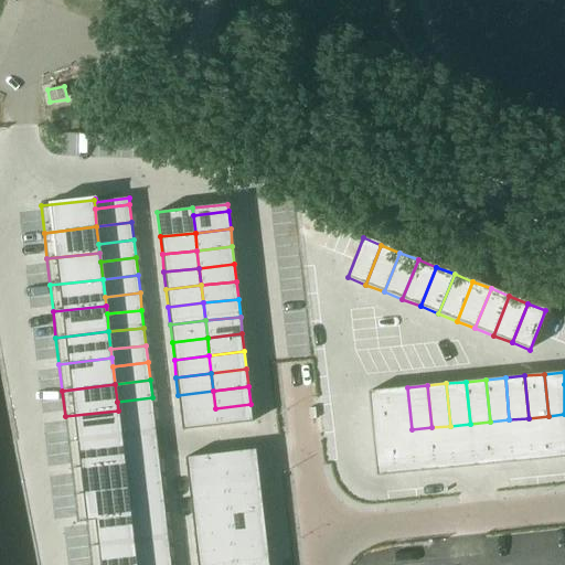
[(407,387),(387,390),(392,432),(412,429),(407,387)]
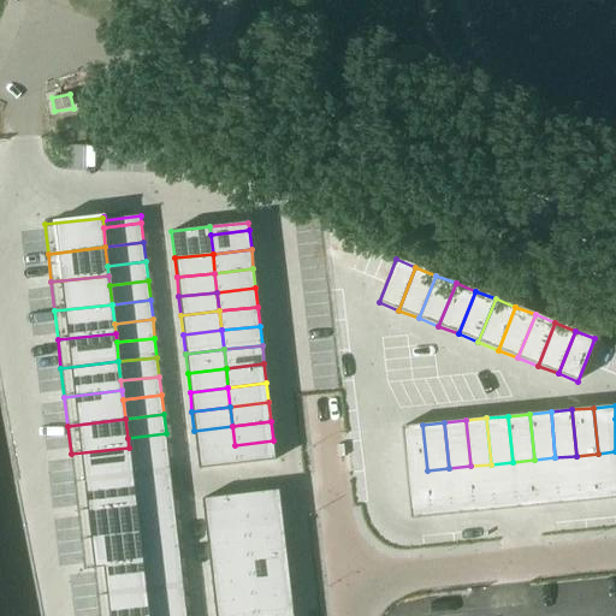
[(422,425),(401,427),(406,473),(427,471),(422,425)]
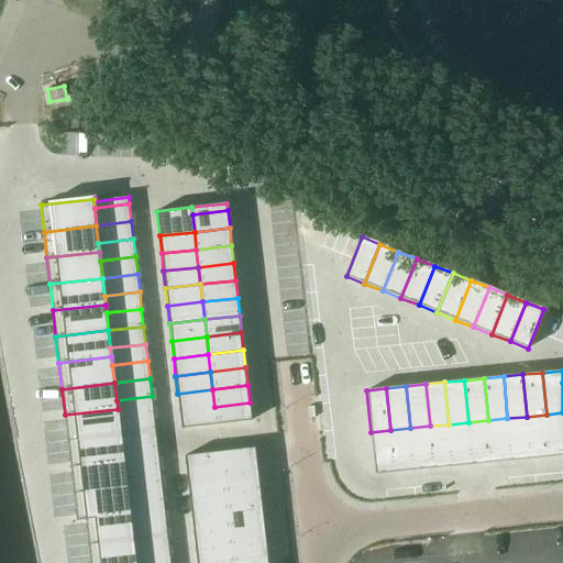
[(212,389),(177,394),(179,410),(214,407),(212,389)]
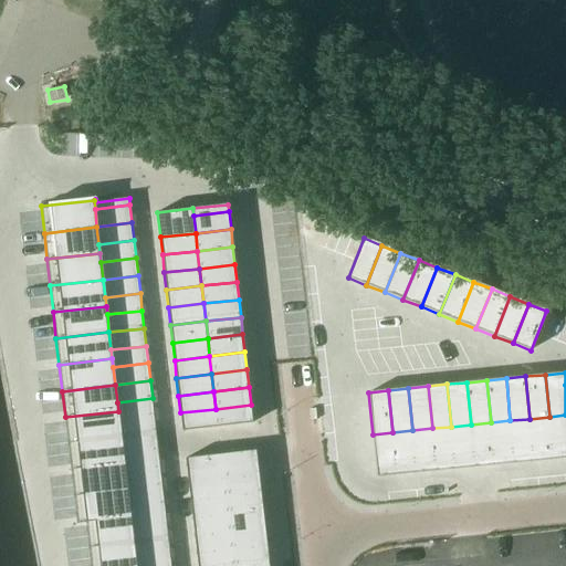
[(153,398),(117,402),(118,411),(119,420),(154,416),(153,398)]
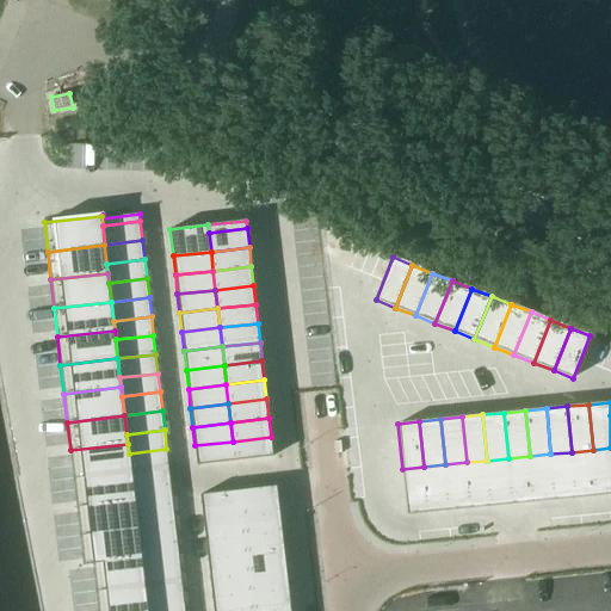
[(271,437),(233,442),(235,461),(273,456),(271,437)]
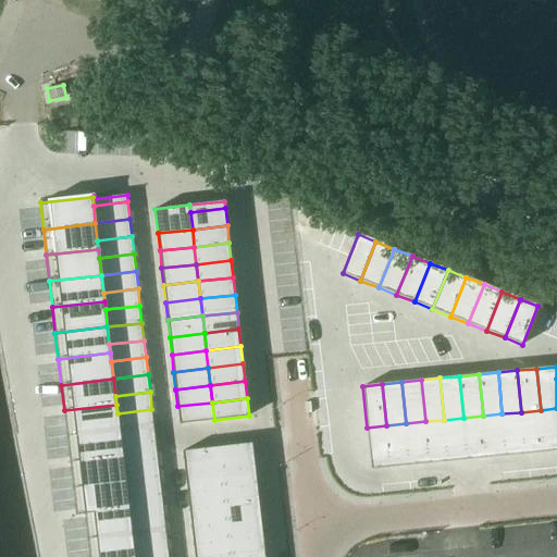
[(212,403),(177,406),(180,424),(214,420),(212,403)]
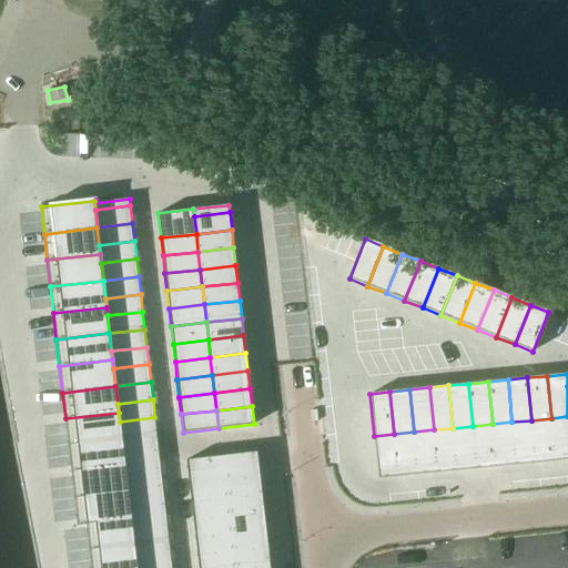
[(119,413),(66,418),(69,445),(121,439),(120,422),(119,413)]
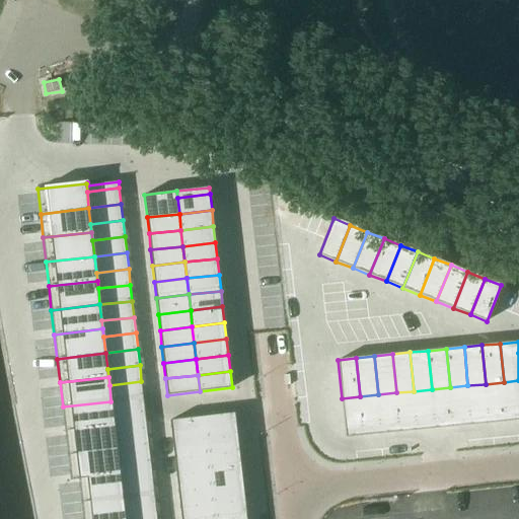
[(518,380),(504,382),(507,421),(518,419),(518,380)]
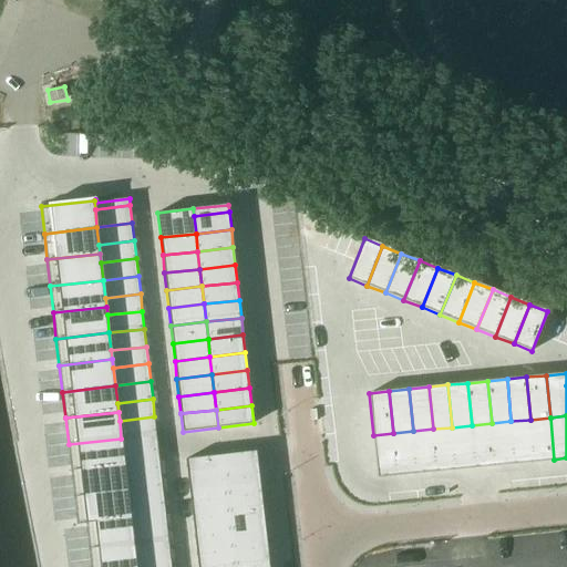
[(154,416),(120,421),(121,439),(156,434),(154,416)]
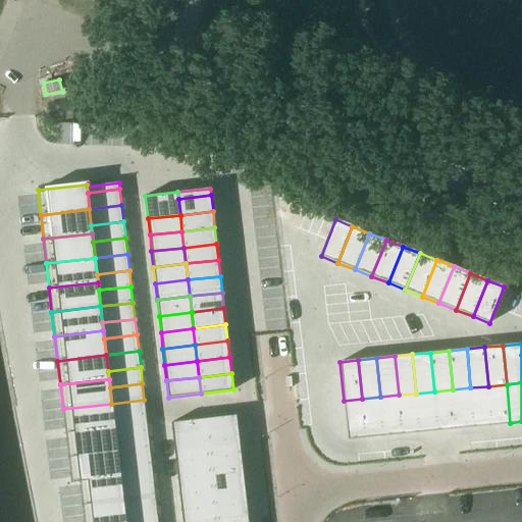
[(507,384),(488,386),(492,425),(510,423),(507,384)]
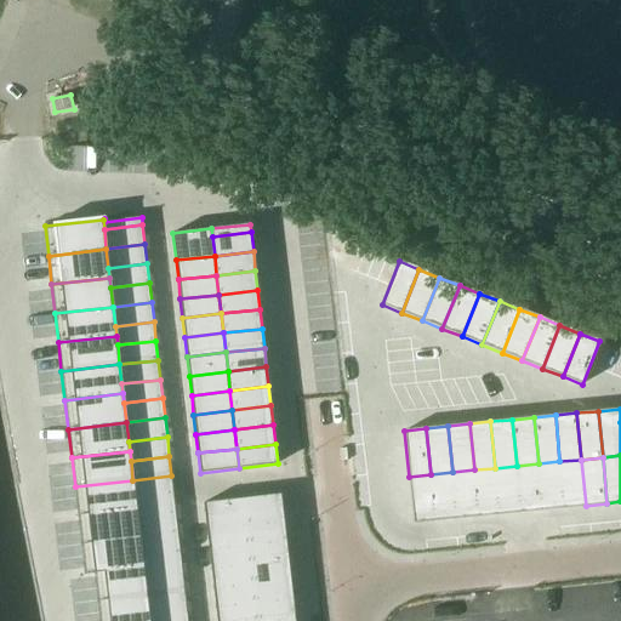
[(581,460),(559,461),(564,508),(586,506),(581,460)]
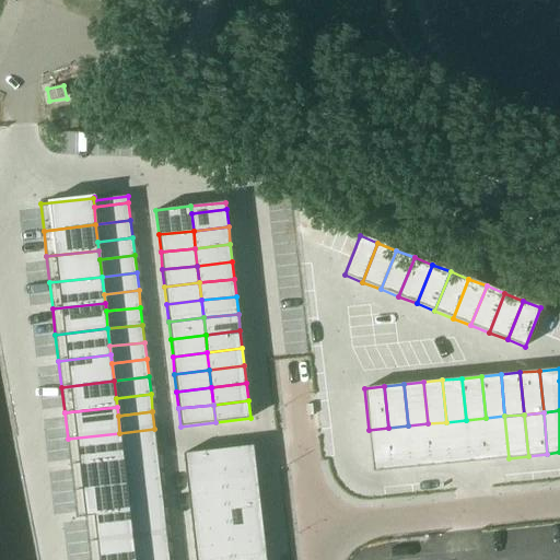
[(504,416),(486,418),(489,459),(509,458),(504,416)]
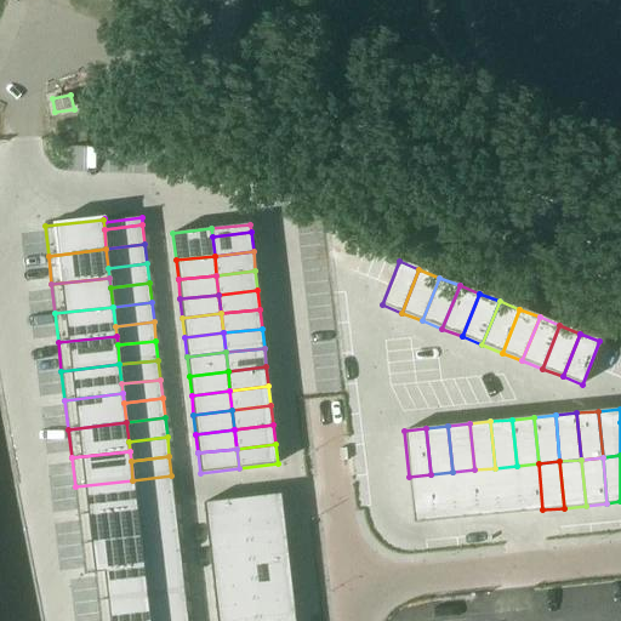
[(539,463),(517,466),(522,512),(542,510),(539,463)]
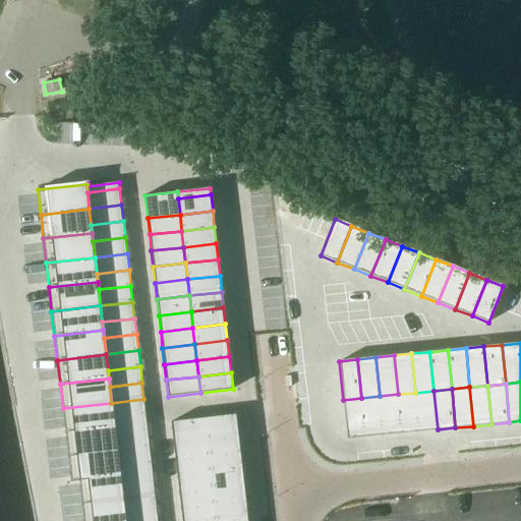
[(433,391),(415,393),(419,431),(438,429),(433,391)]
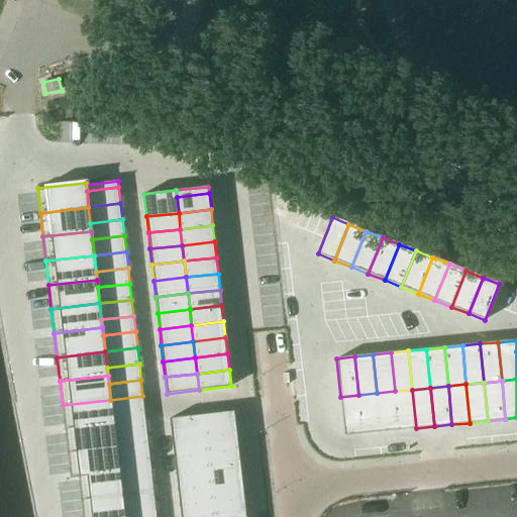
[(412,390),(395,391),(398,430),(416,428),(412,390)]
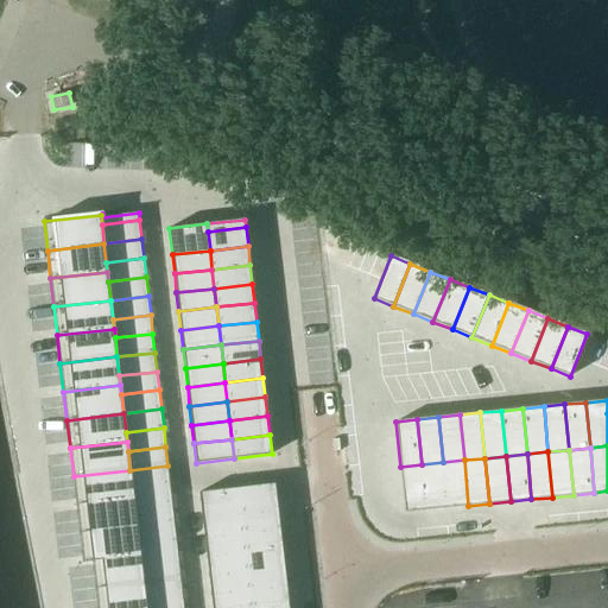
[(464,460),(443,462),(448,507),(468,506),(464,460)]
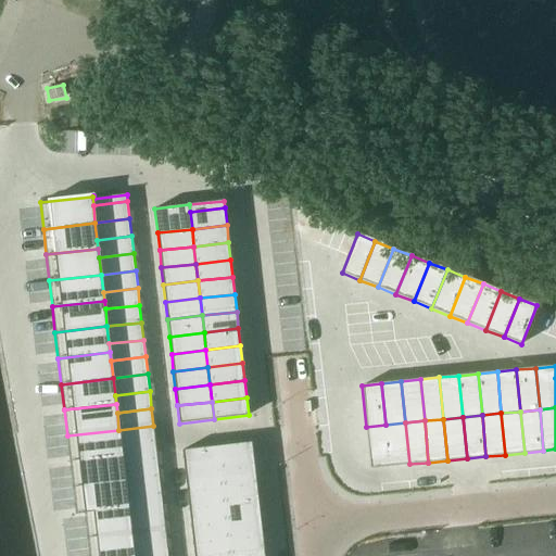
[(405,422),(386,425),(390,466),(409,464),(405,422)]
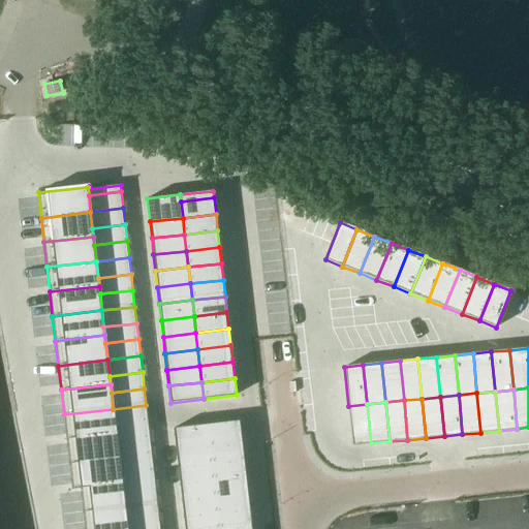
[(367,404),(348,406),(352,445),(371,443),(367,404)]
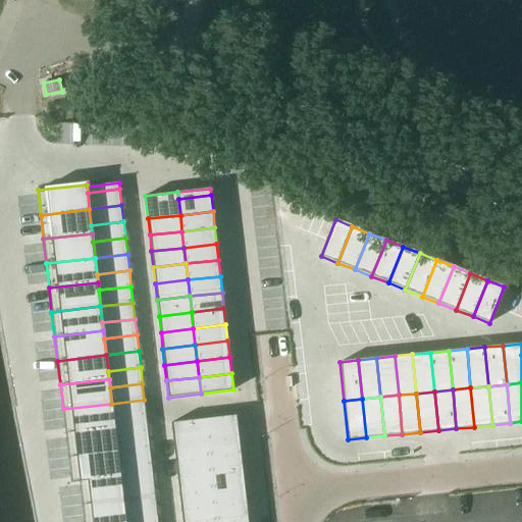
[(144,400),(111,404),(113,420),(146,416),(144,400)]
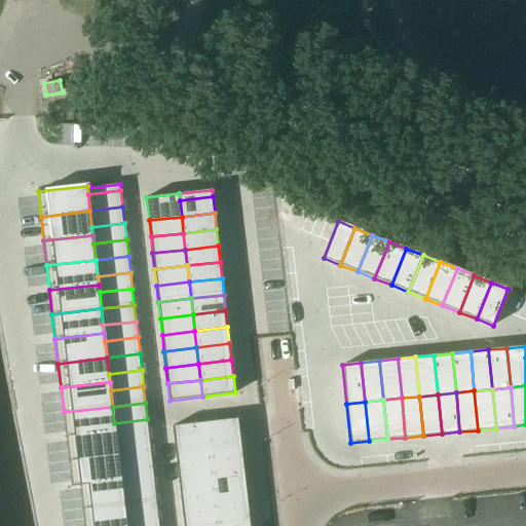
[(112,407),(64,412),(66,437),(115,431),(114,423),(112,407)]
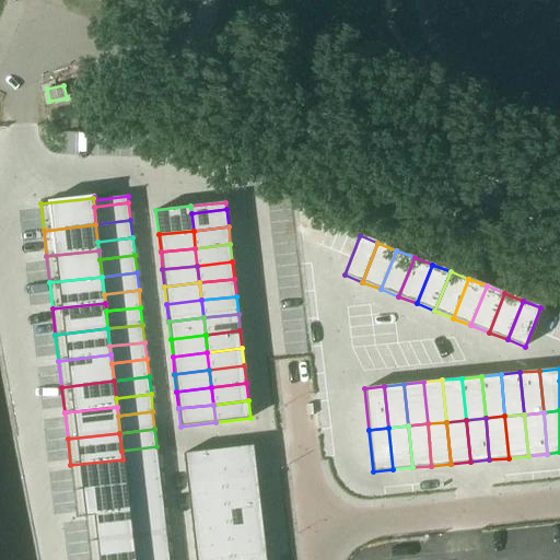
[(254,445),(219,450),(221,474),(256,470),(254,445)]
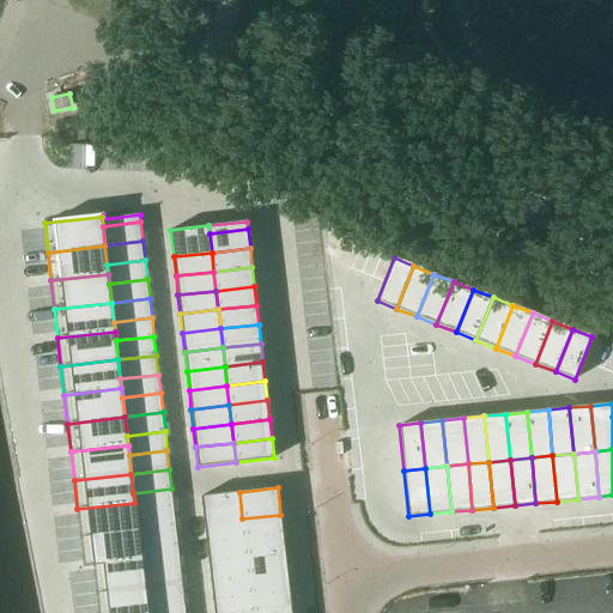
[(171,489),(133,493),(134,503),(135,513),(174,508),(171,489)]
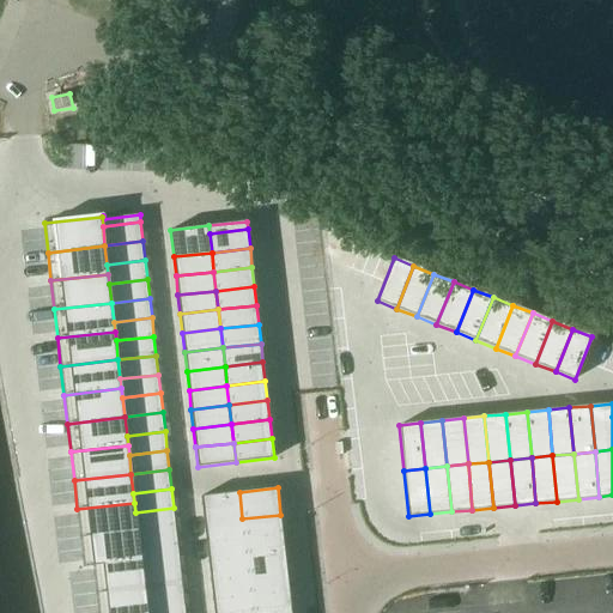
[(240,492),(201,497),(204,523),(242,519),(240,492)]
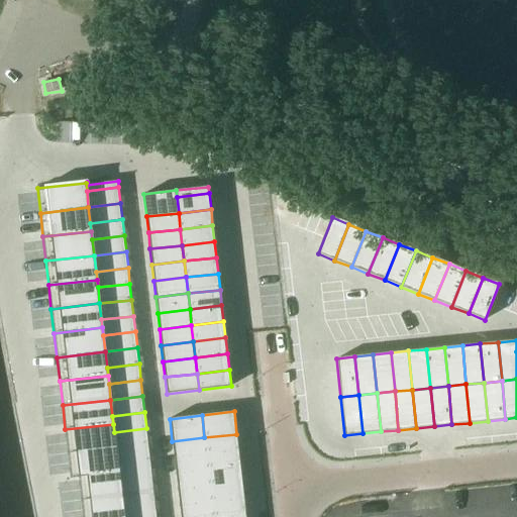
[(113,424),(65,429),(68,453),(116,447),(114,432),(113,424)]
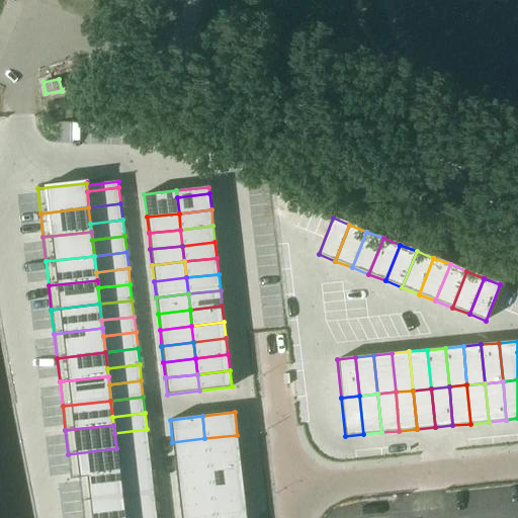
[(147,429),(114,433),(116,448),(149,445),(147,429)]
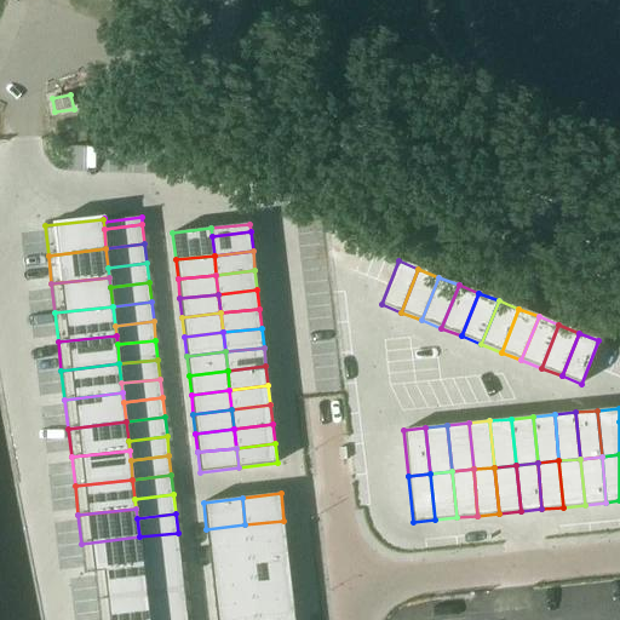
[(283,521),(245,524),(247,544),(286,540),(283,521)]
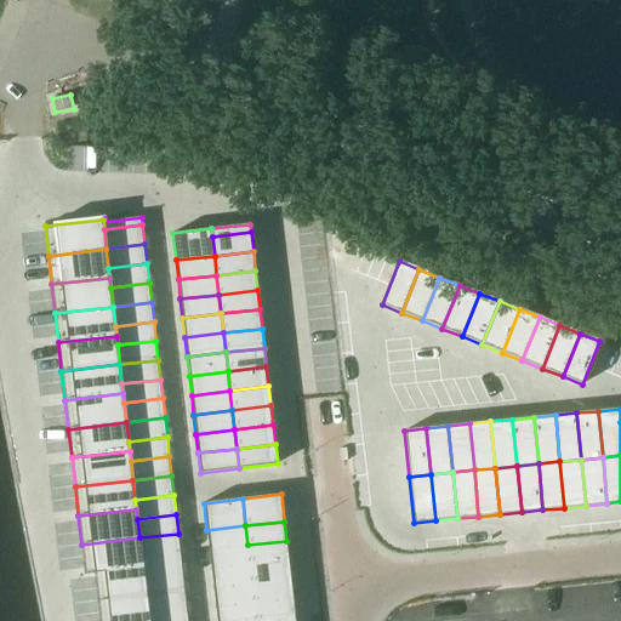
[(245,525),(206,530),(209,550),(248,545),(245,525)]
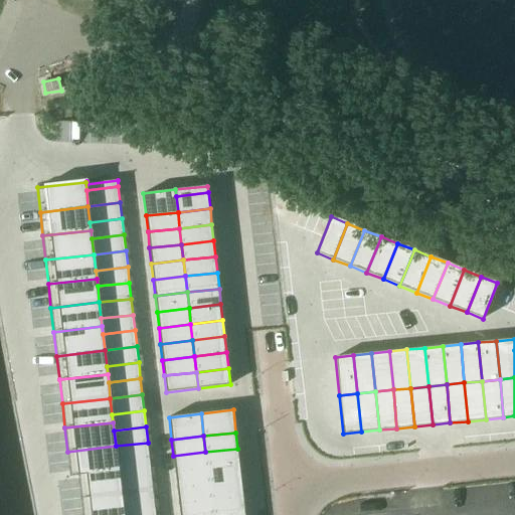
[(148,443),(116,446),(118,462),(150,459),(148,443)]
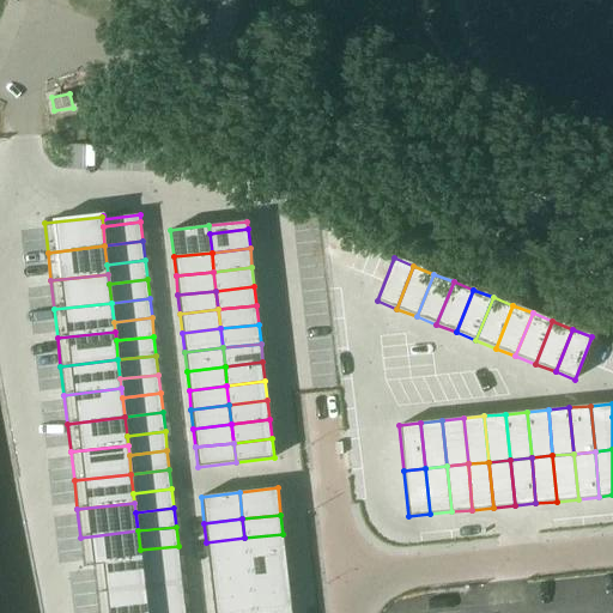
[(138,530),(80,538),(84,566),(141,559),(140,550),(138,530)]
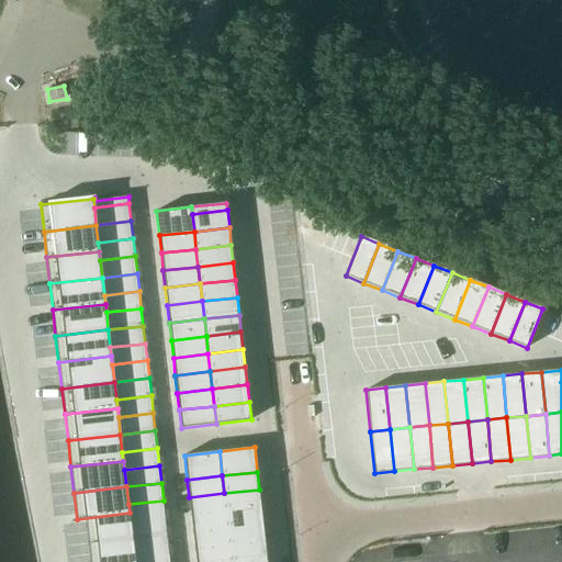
[(259,490),(224,493),(226,510),(261,506),(259,490)]
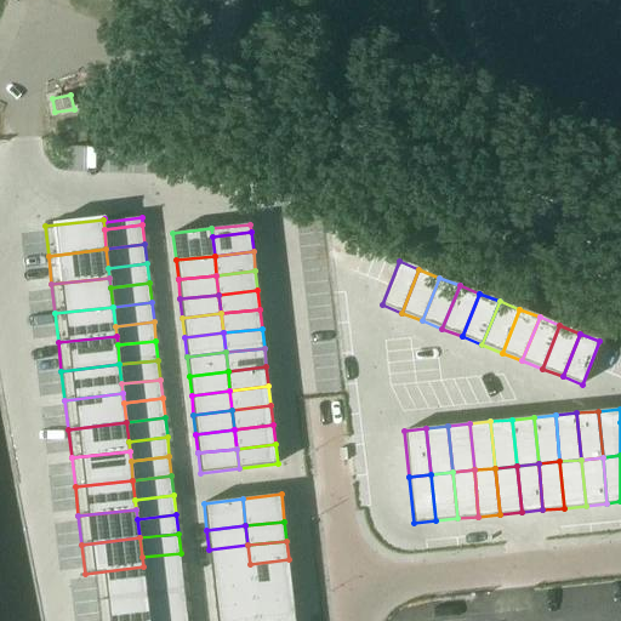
[(248,545),(209,550),(211,569),(250,564),(248,545)]
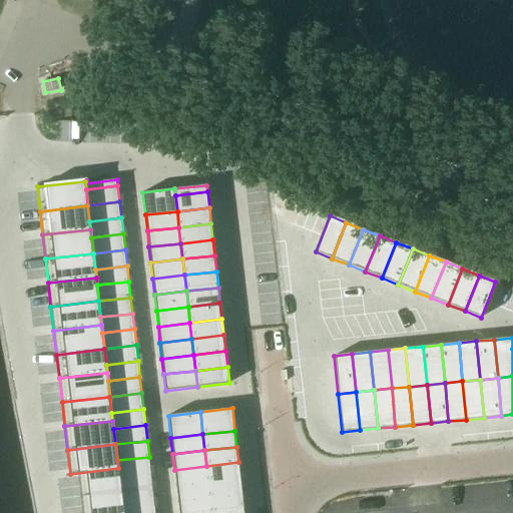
[(149,457),(117,460),(118,468),(119,476),(150,473),(149,457)]
